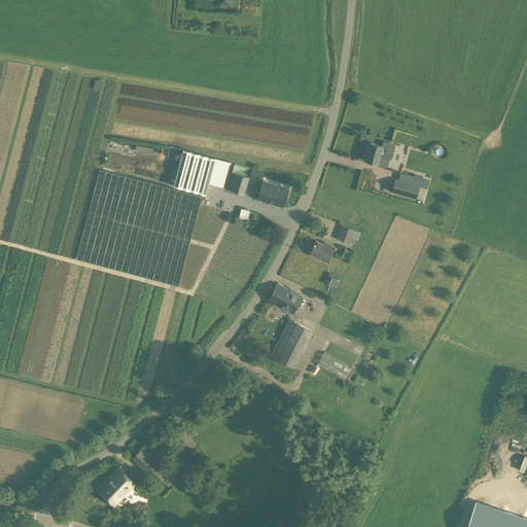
[(378,163),(386,165),(392,143),(384,141),(383,145),(369,141),(363,160),(378,164),(378,163)]
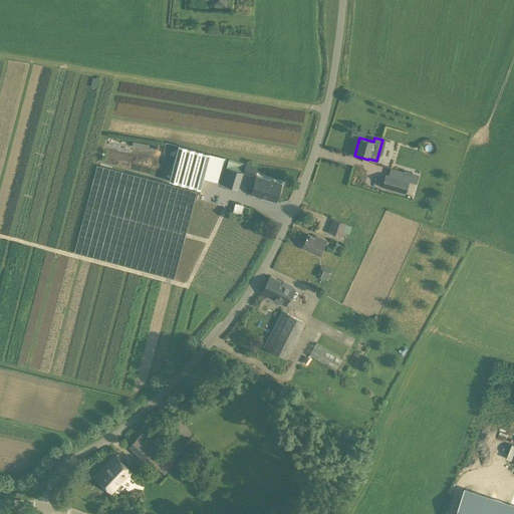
[(178,146),(169,181),(200,189),(205,171),(210,154),(178,146)]
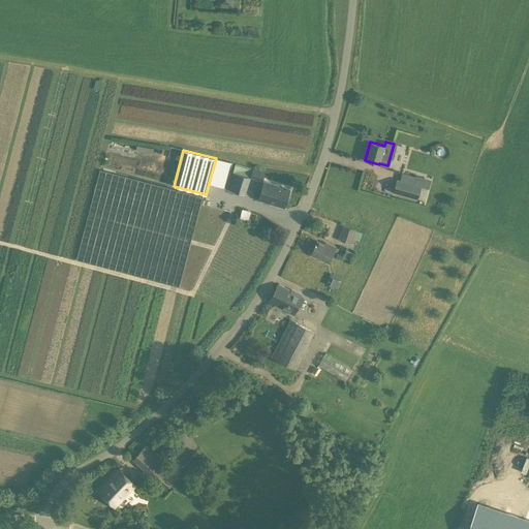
[(266,172),(252,167),(249,177),(250,177),(249,179),(262,183),(266,172)]
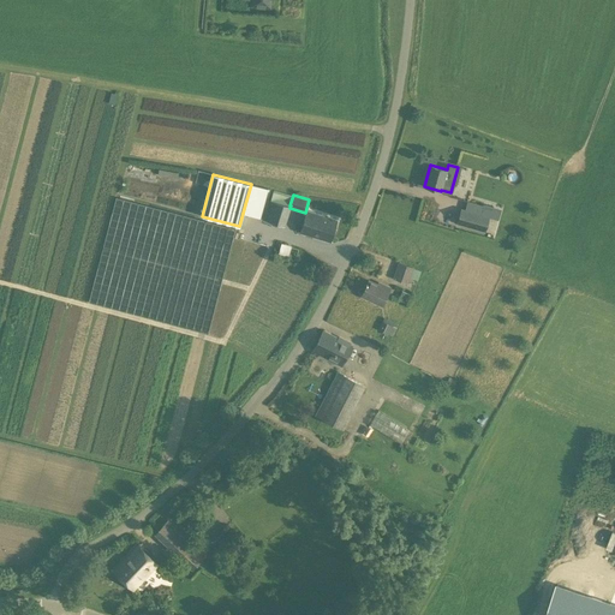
[(208,334),(234,228),(115,197),(88,303),(208,334)]
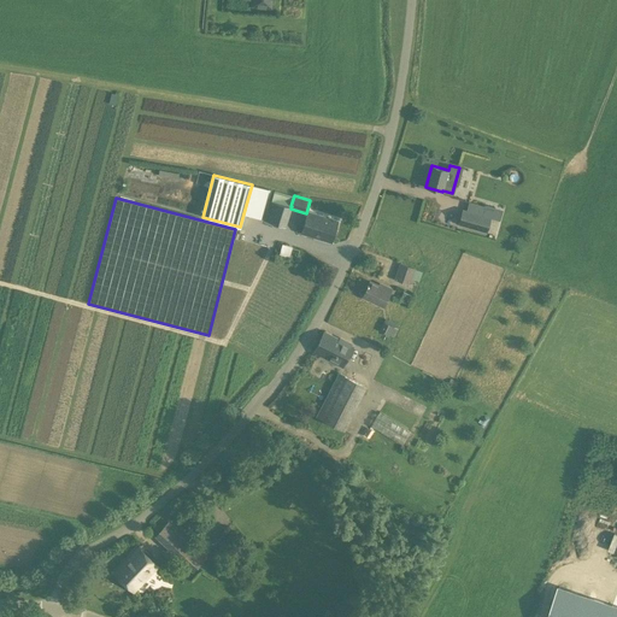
[(263,219),(286,227),(291,209),(292,206),(291,206),(269,200),(263,219)]
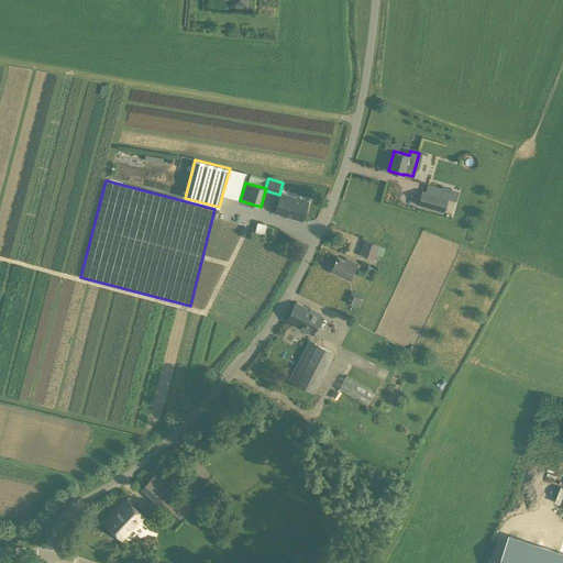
[(445,196),(420,189),(417,202),(442,209),(445,196)]
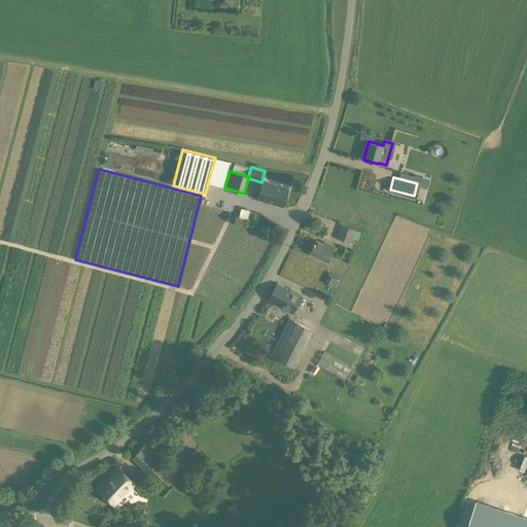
[(261,182),(256,199),(283,206),(288,187),(262,180),(261,182)]
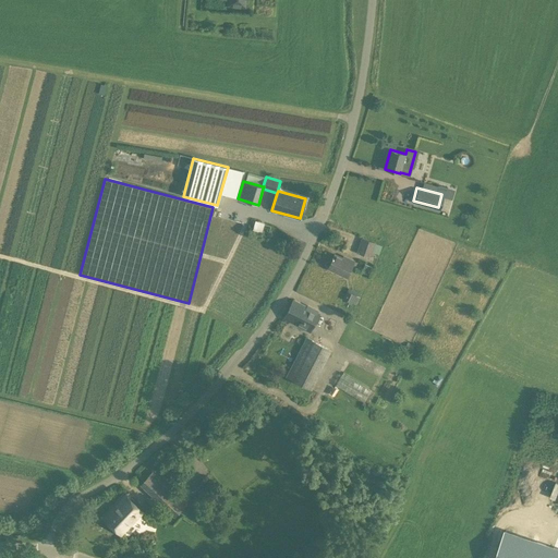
[(253,220),(252,229),(261,230),(262,221),(253,220)]
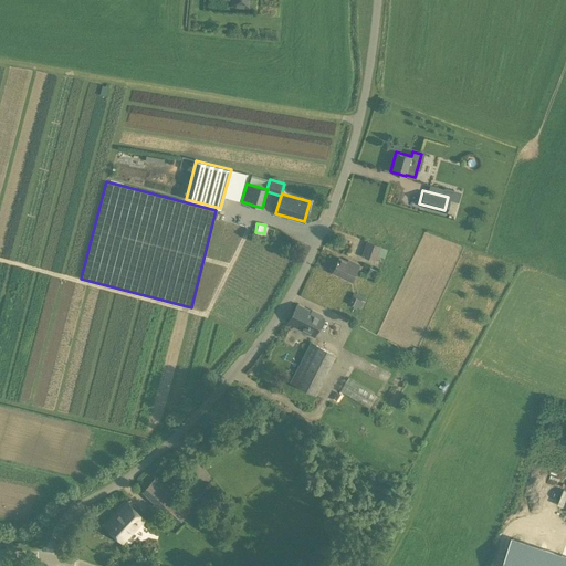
[(362,257),(376,262),(378,255),(385,258),(388,249),(380,247),(381,247),(367,241),(362,257)]
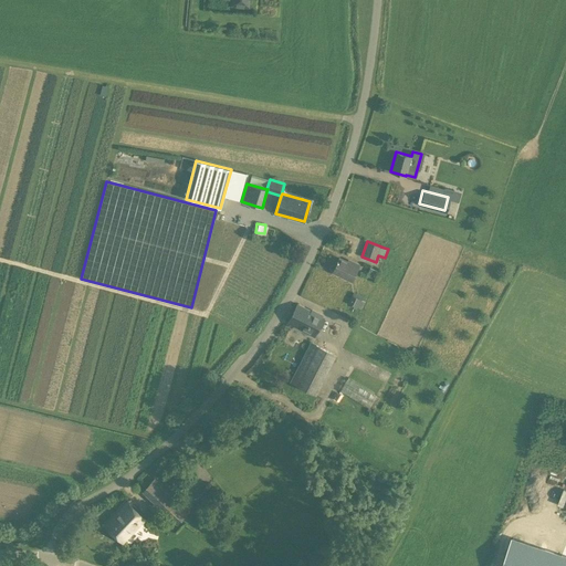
[(352,281),(358,265),(353,262),(352,264),(339,259),(337,261),(336,262),(337,263),(333,272),(352,281)]
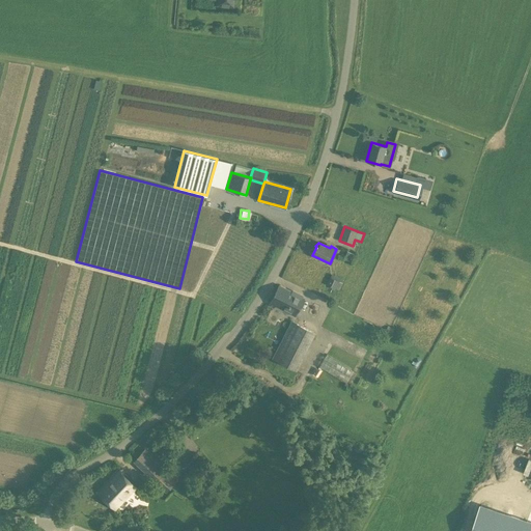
[(346,251),(343,258),(351,262),(354,254),(346,251)]
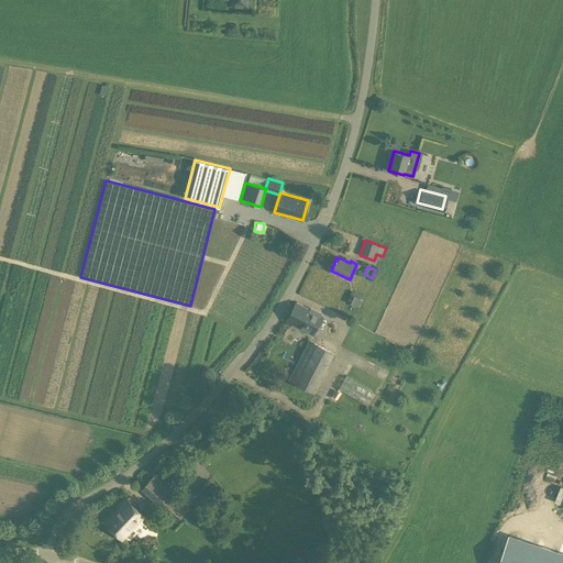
[(352,306),(354,307),(355,306),(360,307),(364,297),(351,290),(346,301),(352,304),(352,306)]
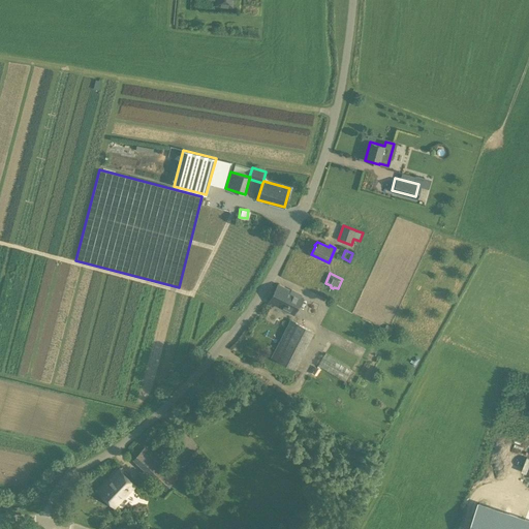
[(292,315),(303,297),(278,283),(267,304),(272,307),(273,305),(292,315)]
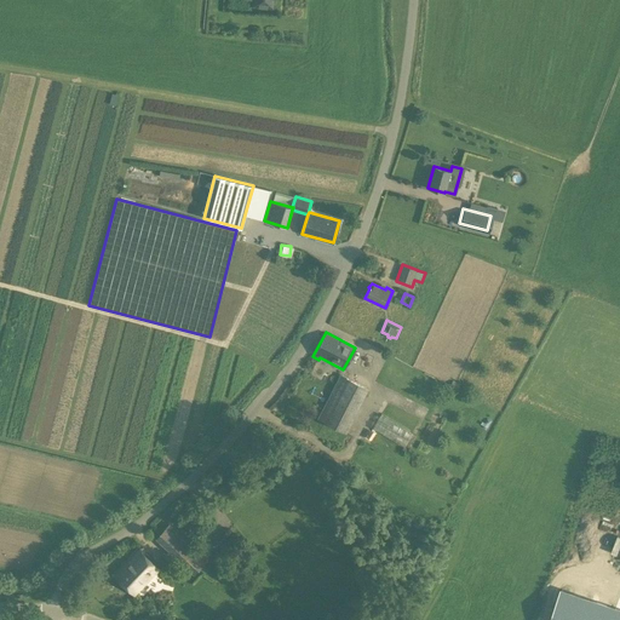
[(346,434),(368,389),(340,374),(317,419),(346,434)]
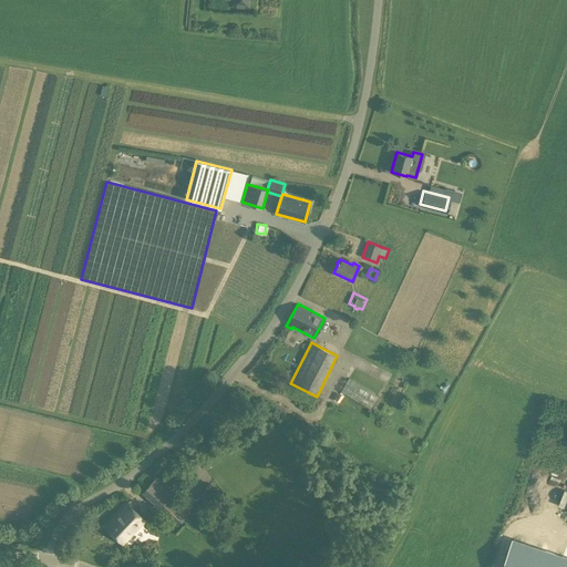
[(341,391),(370,409),(378,397),(348,379),(341,391)]
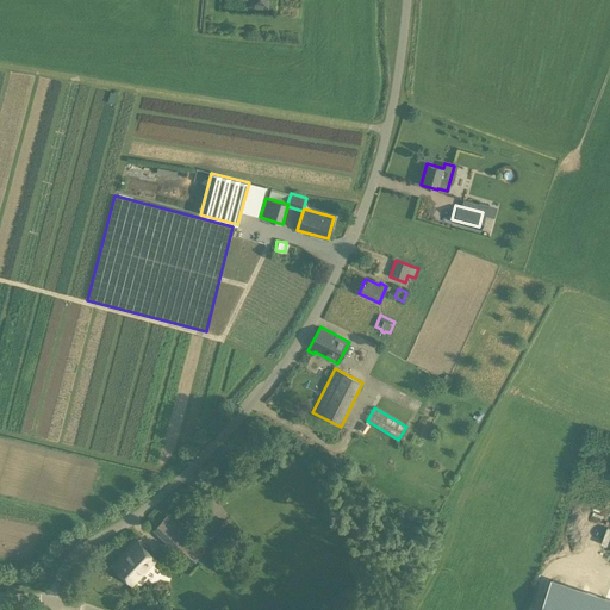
[(191,565),(206,548),(199,542),(198,543),(187,533),(188,531),(167,512),(153,529),(173,547),(191,565)]
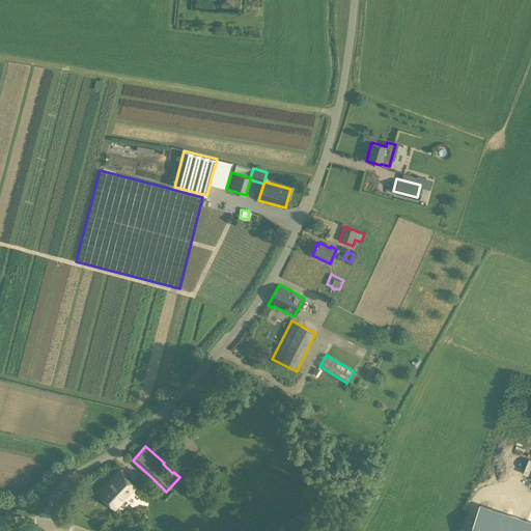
[(114,509),(136,487),(118,471),(98,494),(114,509)]
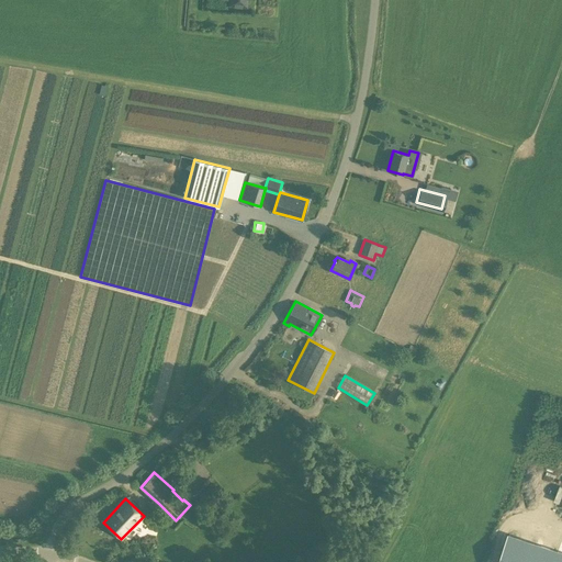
[(561,561),(561,552),(508,535),(499,561),(561,561)]
